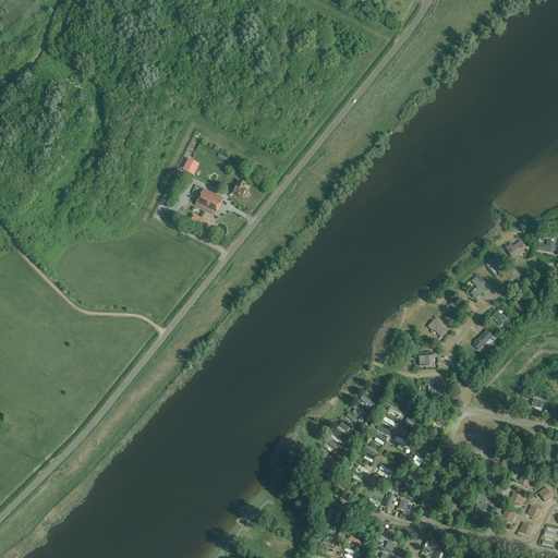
[(189,159),(182,170),(193,177),(199,165),(189,159)]
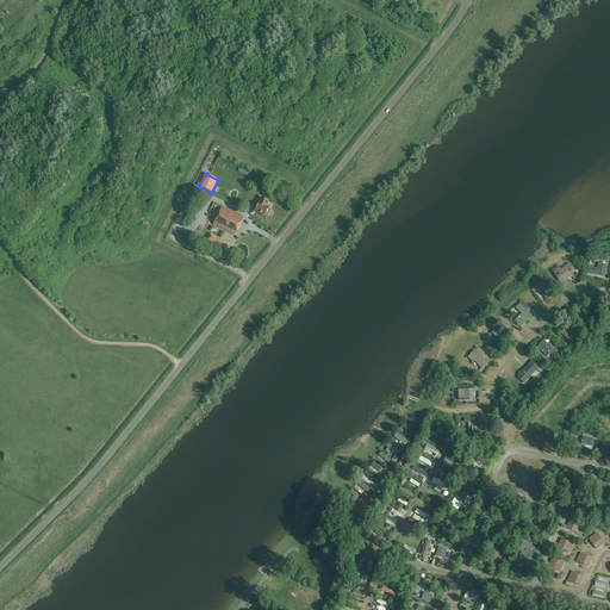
[(268,201),(265,199),(262,198),(255,211),(265,216),(269,207),(266,206),(268,201)]
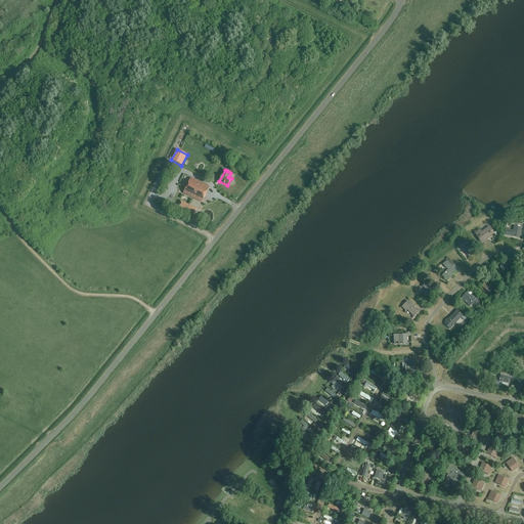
[(209,187),(204,184),(190,178),(183,193),(202,203),(209,187)]
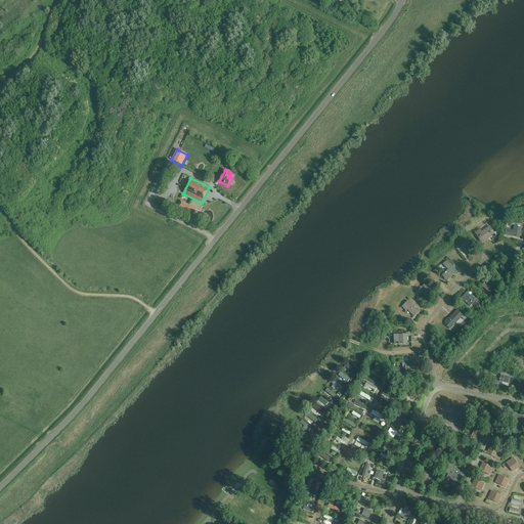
[(177,208),(193,216),(197,210),(181,202),(177,208)]
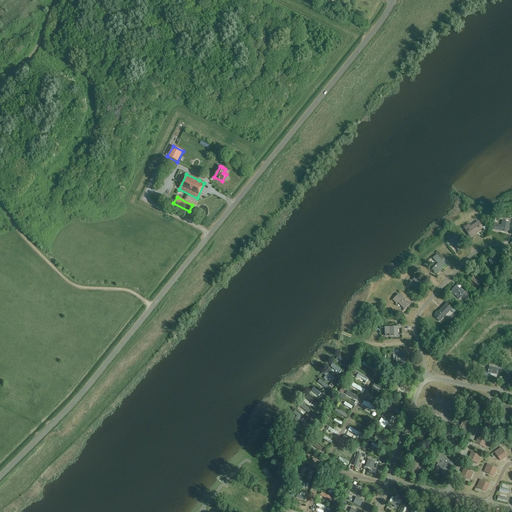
[(493,230),(506,232),(508,222),(502,221),(501,226),(494,225),(493,230)]
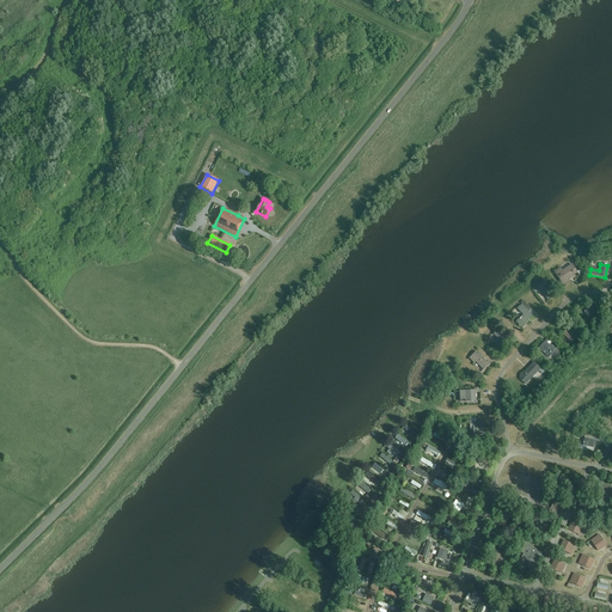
[(560,269),(554,273),(563,286),(567,283),(569,282),(568,280),(570,277),(573,276),(575,275),(576,274),(577,274),(577,273),(573,265),(564,270),(565,273),(563,274),(560,269)]
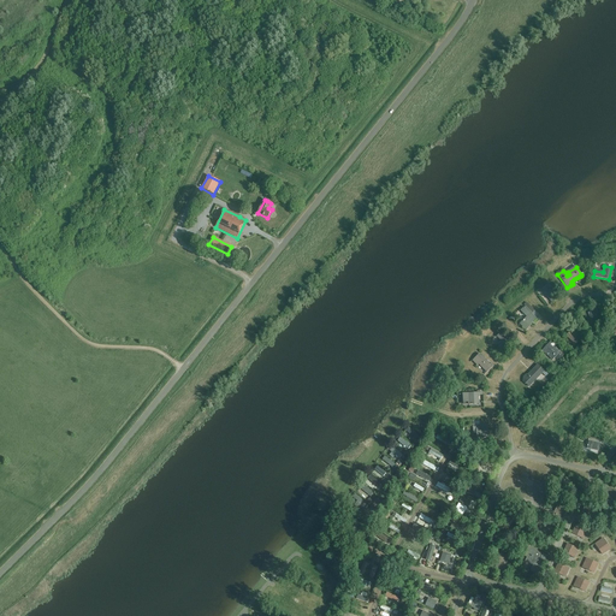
[(549,297),(552,302),(557,298),(551,290),(552,289),(549,285),(542,291),(548,298),(549,297)]
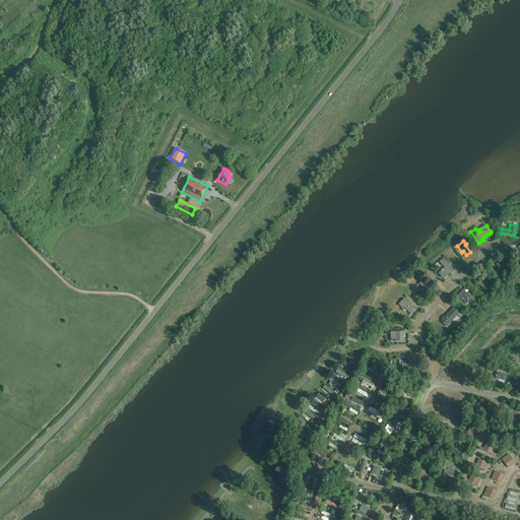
[(499,268),(500,270),(507,268),(504,259),(497,261),(498,264),(497,264),(498,268),(499,268)]
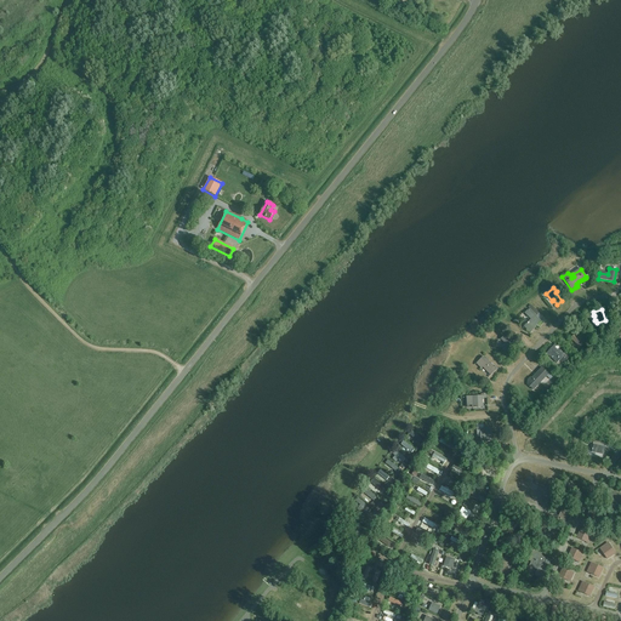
[(523,328),(529,334),(540,323),(535,318),(528,311),(524,314),(530,320),(523,328)]
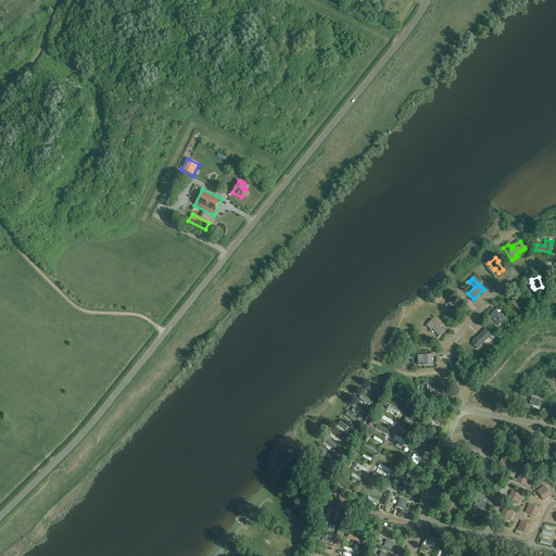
[(518,311),(519,312),(522,308),(521,307),(523,305),(516,298),(512,303),(518,311)]
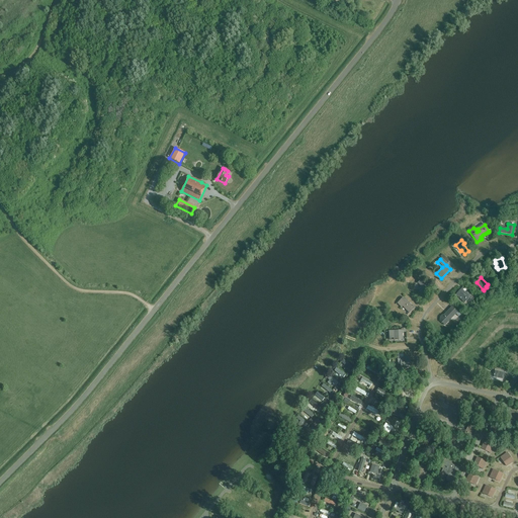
[(419,290),(425,296),(431,289),(421,279),(418,283),(421,287),(419,290)]
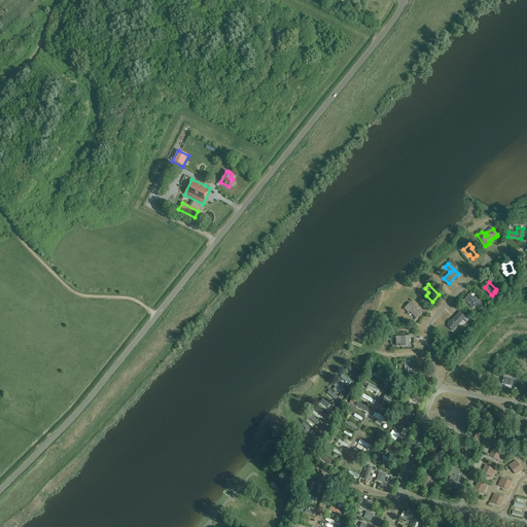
[(465,299),(468,302),(467,303),(472,308),(478,303),(479,304),(481,301),(476,296),(473,299),(469,294),(465,299)]
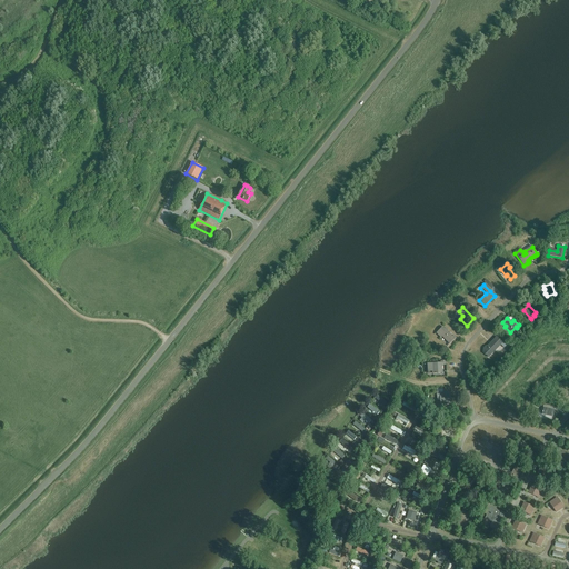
[(441,338),(449,345),(455,340),(442,328),(437,335),(440,339),(441,338)]
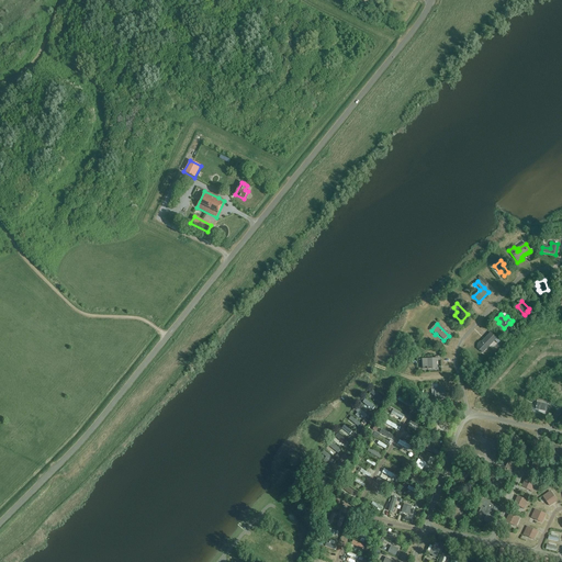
[(478,345),(478,348),(482,352),(494,340),(498,344),(499,341),(498,340),(491,333),(481,343),(480,341),(478,345)]
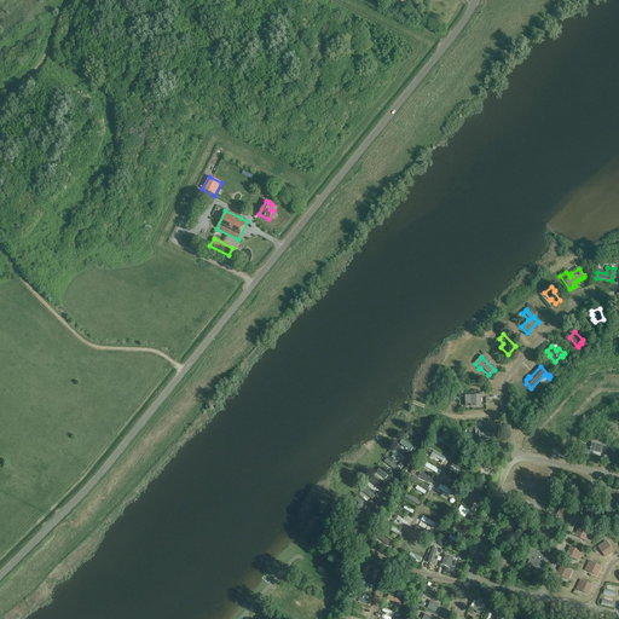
[(464,397),(466,406),(476,406),(476,405),(480,404),(480,397),(485,397),(484,393),(479,393),(479,395),(464,397)]
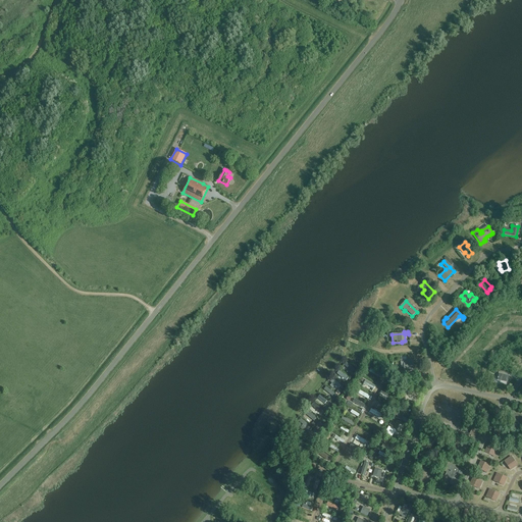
[(513,355),(518,364),(521,361),(521,357),(518,352),(513,355)]
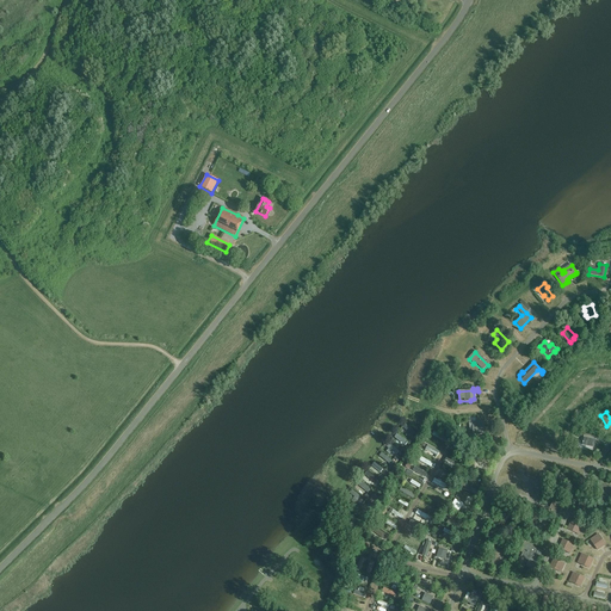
[(413,434),(417,432),(407,423),(403,426),(413,434)]
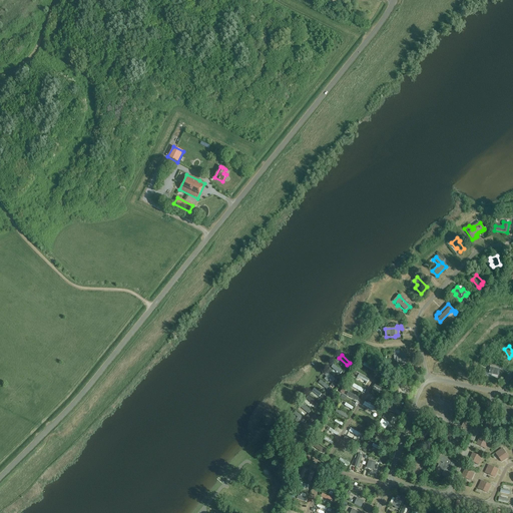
[(404,355),(394,355),(394,356),(397,356),(397,364),(403,364),(403,362),(406,362),(405,356),(404,356),(404,355)]
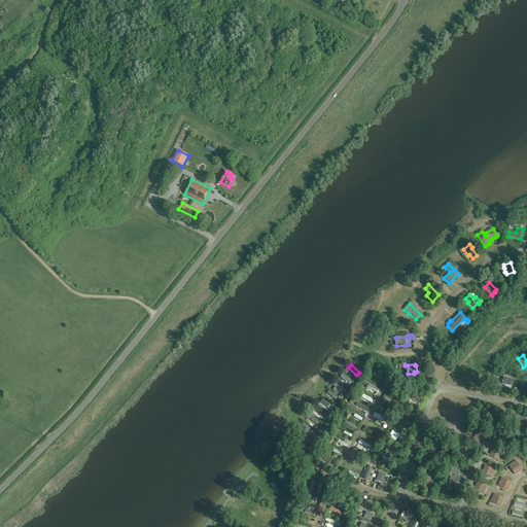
[(351,384),(354,381),(343,374),(342,376),(344,378),(342,381),(345,383),(346,381),(351,384)]
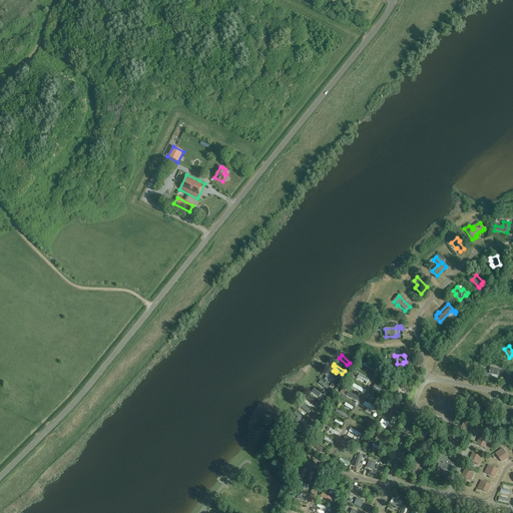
[(489,374),(498,376),(500,370),(490,368),(489,368),(488,371),(489,371),(489,374)]
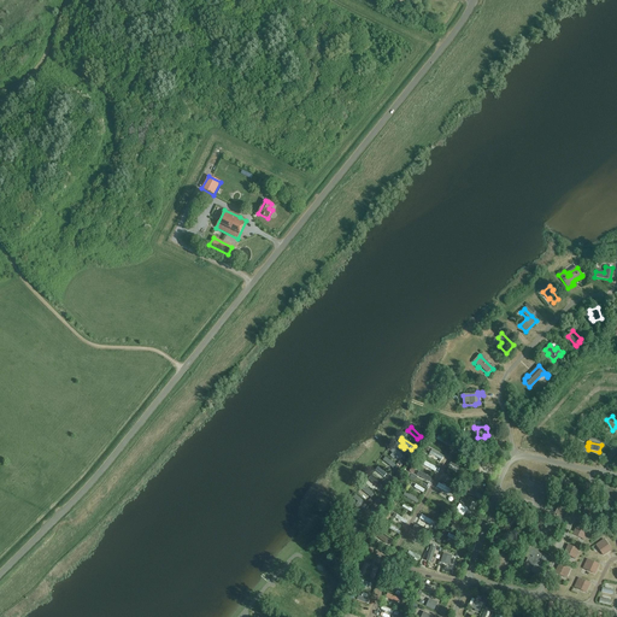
[(448,468),(458,471),(460,464),(451,460),(448,468)]
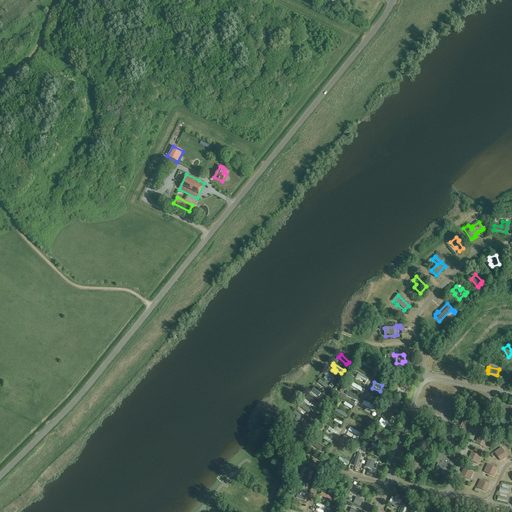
[(318,397),(321,393),(314,388),(311,392),(318,397)]
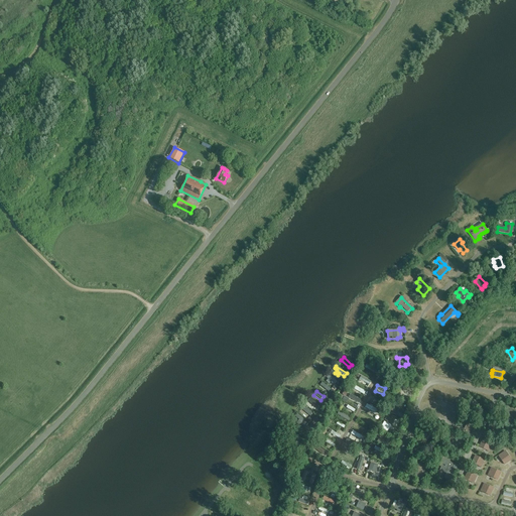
[(311,397),(308,400),(316,407),(319,404),(311,397)]
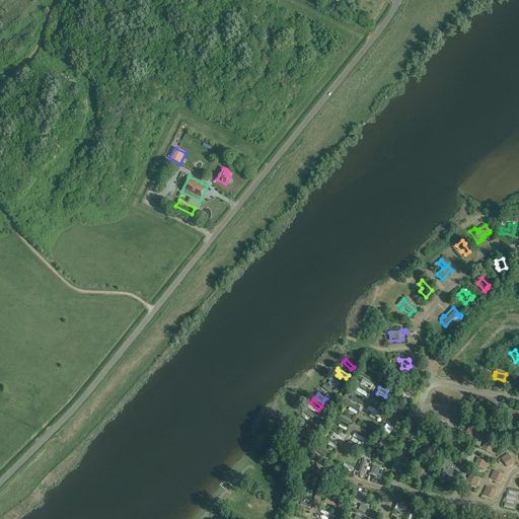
[(478,413),(485,414),(487,405),(475,402),(474,409),(479,411),(478,413)]
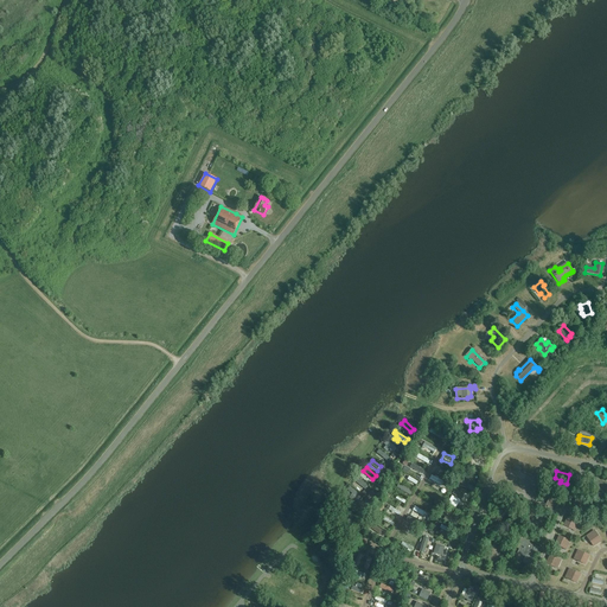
[(362,479),(358,483),(366,489),(370,485),(362,479)]
